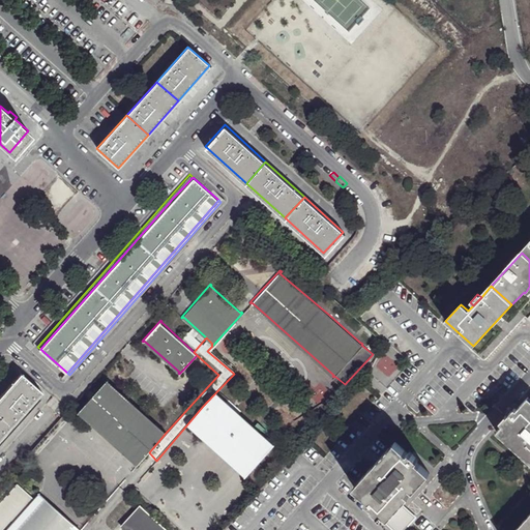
[(367,350),(373,354),(375,356),(385,345),(377,339),(367,350)]
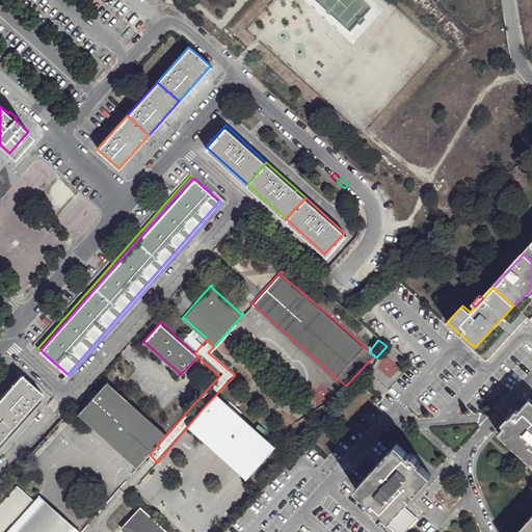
[(0,398),(0,422),(9,431),(43,394),(21,374),(0,398)]
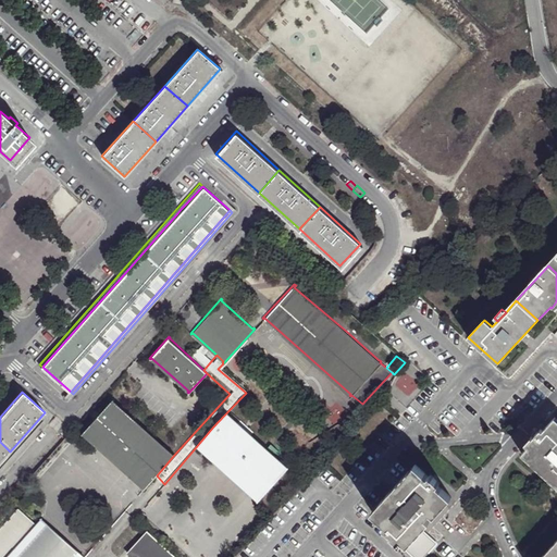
[(157,475),(174,455),(113,401),(114,399),(113,398),(83,433),(84,434),(84,433),(139,484),(144,487),(157,475)]
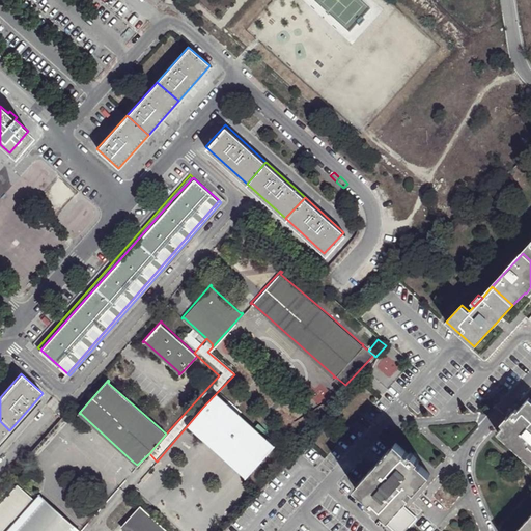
[(203,407),(218,394),(217,394),(203,407)]
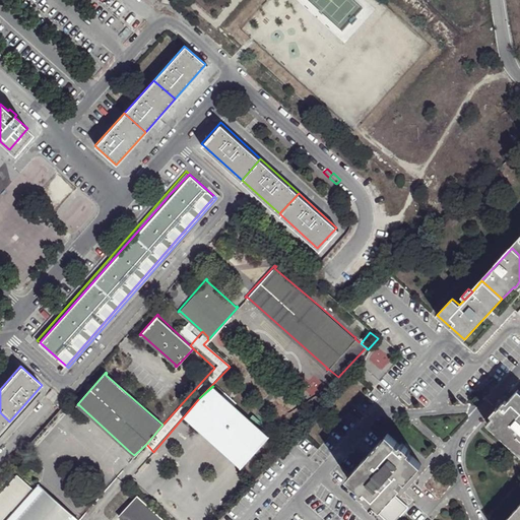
[(221,395),(217,392),(184,417),(201,433),(229,401),(221,395)]
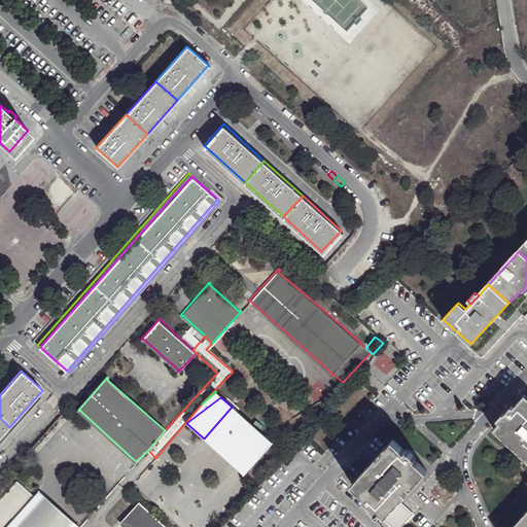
[(526,397),(515,410),(506,419),(500,425),(495,431),(526,460),(526,397)]
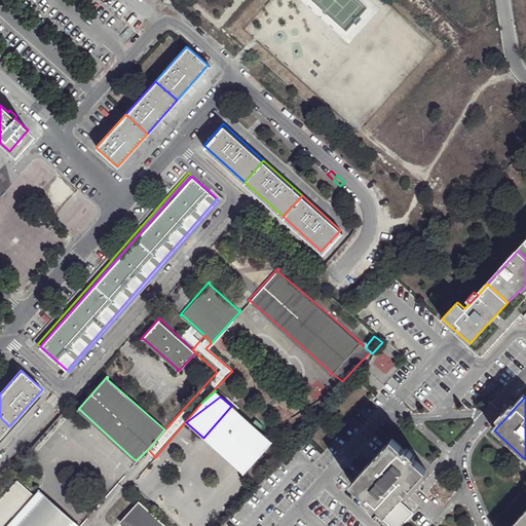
[(231,406),(203,438),(236,467),(264,437),(231,406)]
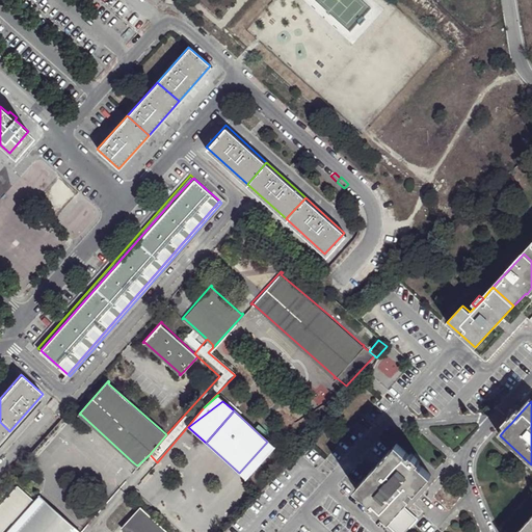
[(511,423),(520,414),(517,413),(510,421),(511,423)]
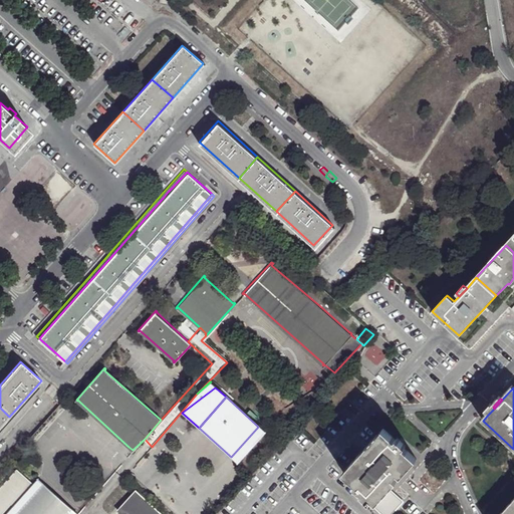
[(485,412),(488,415),(494,409),(493,407),(491,406),(485,412)]
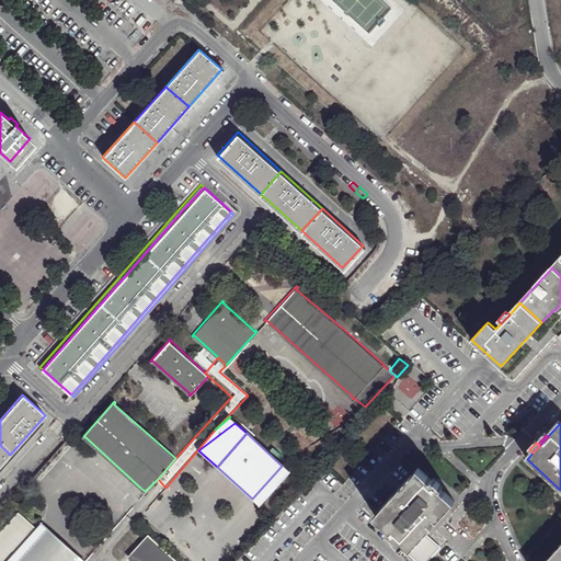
[(0,466),(10,455),(0,445),(0,466)]
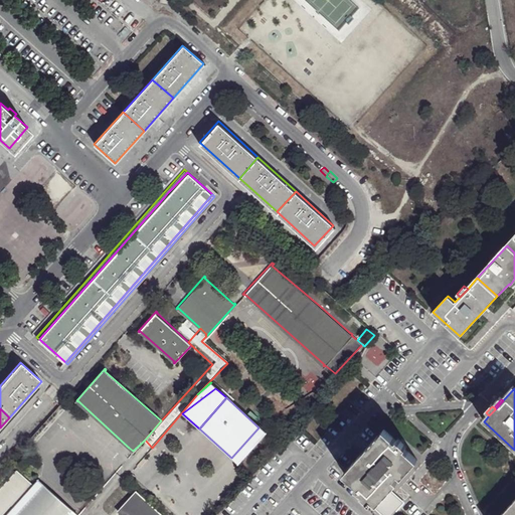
[(265,433),(259,427),(231,458),(237,463),(235,464),(237,466),(267,433),(266,432),(265,433)]
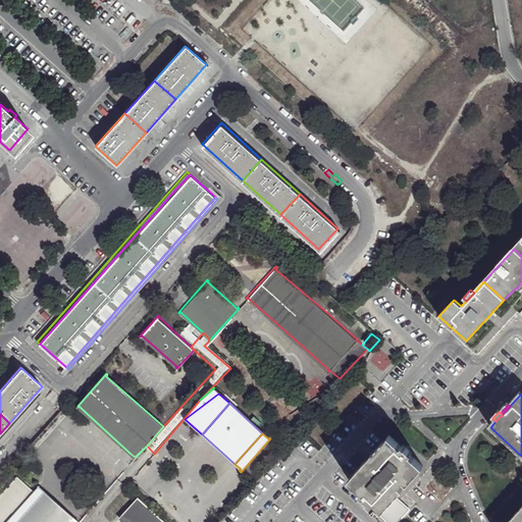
[(410,456),(401,448),(388,435),(349,480),(361,491),(369,499),(378,507),(394,521),(398,521),(413,506),(399,492),(422,467),(410,456)]
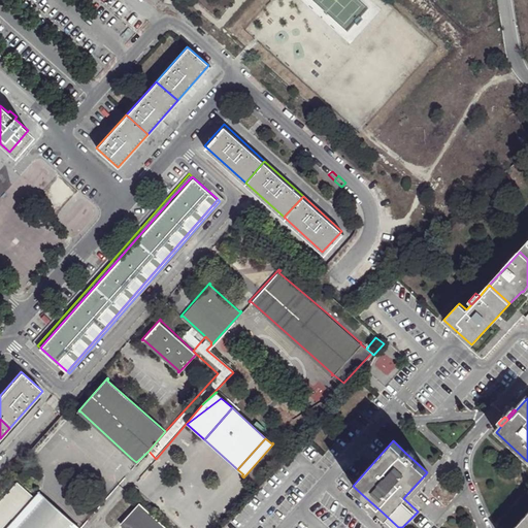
[(407,451),(405,453),(415,461),(416,459),(407,451)]
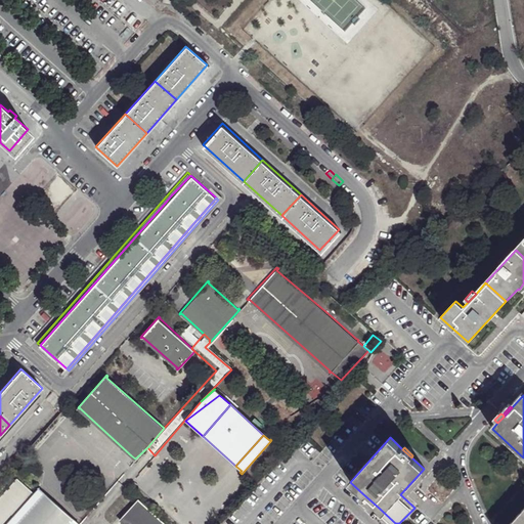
[(0,495),(0,523),(5,523),(36,491),(18,476),(0,495)]
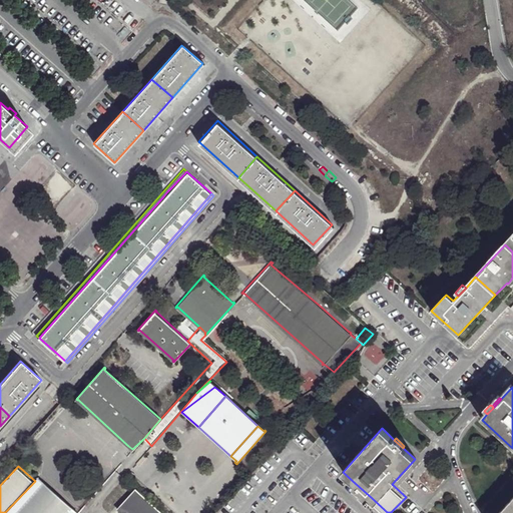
[(78,512),(40,476),(39,476),(39,478),(35,481),(5,512),(78,512)]
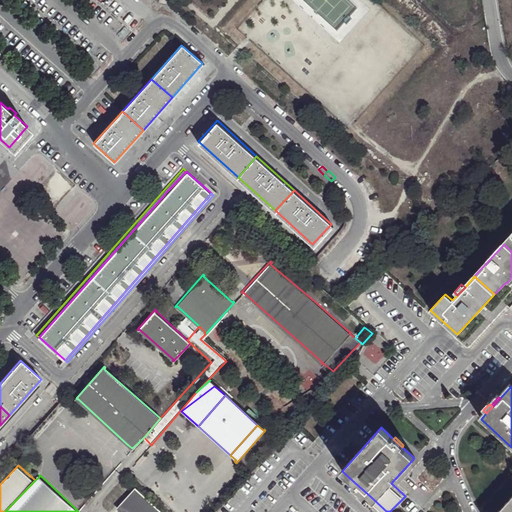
[(362,489),(354,482),(353,484),(361,491),(362,489)]
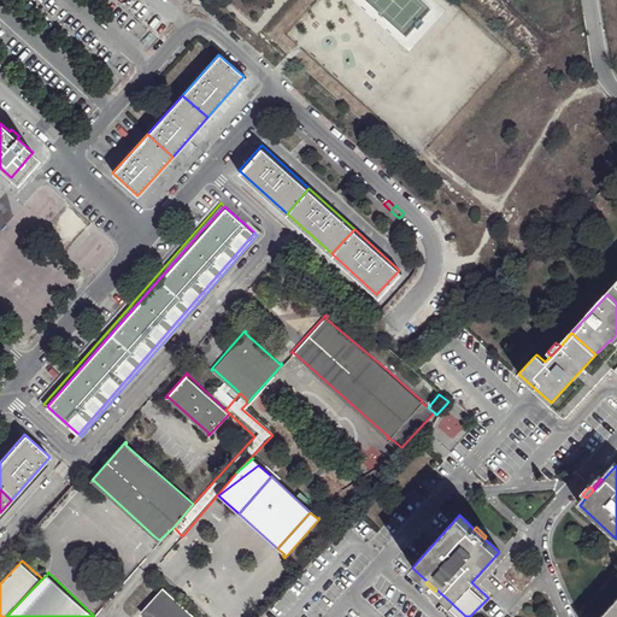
[(193,616),(164,589),(141,615),(144,616),(193,616)]
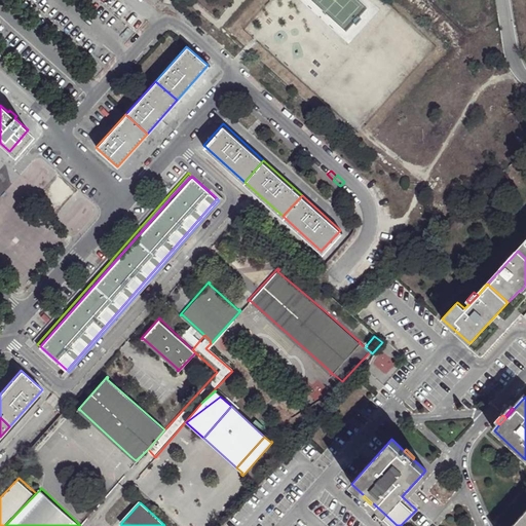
[(378,515),(381,511),(372,502),(371,504),(370,505),(378,515)]
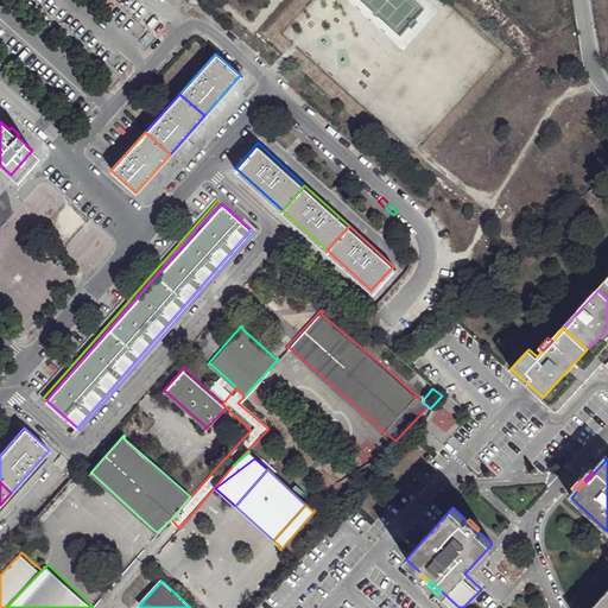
[(607,607),(607,589),(590,607),(607,607)]
